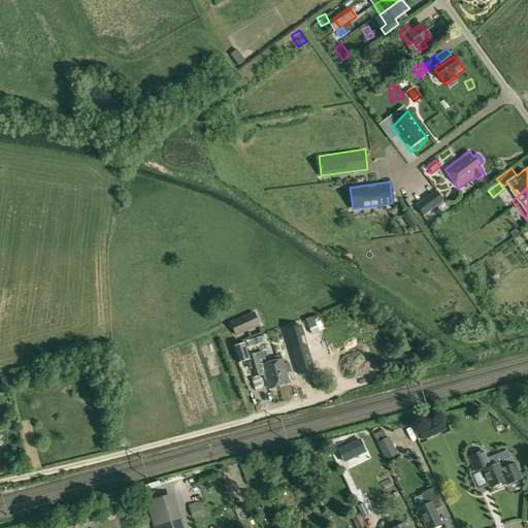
[(443,201),(436,191),(416,206),(424,216),(443,201)]
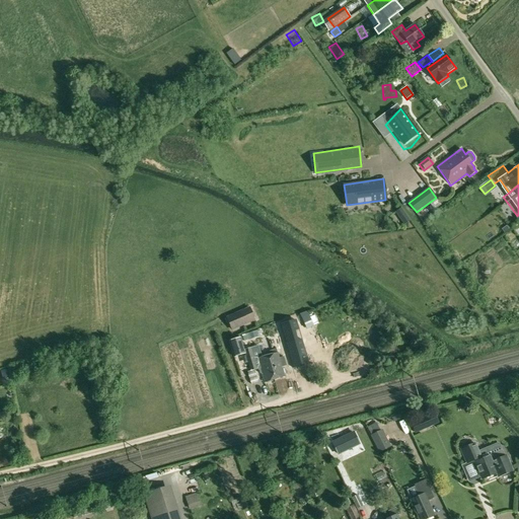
[(431,205),(434,210),(440,206),(436,201),(431,205)]
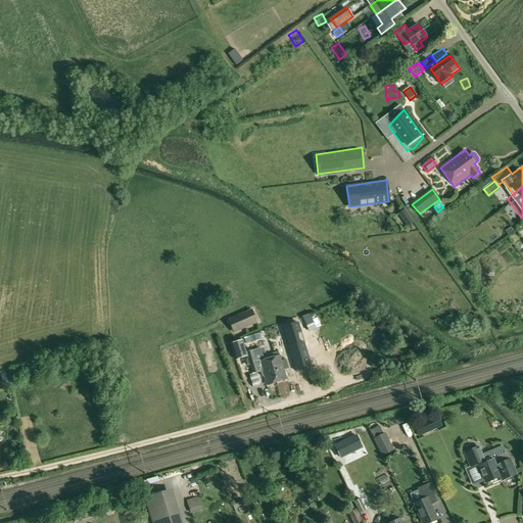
[(412,217),(407,209),(400,214),(406,221),(410,226),(410,225),(415,222),(416,221),(412,217)]
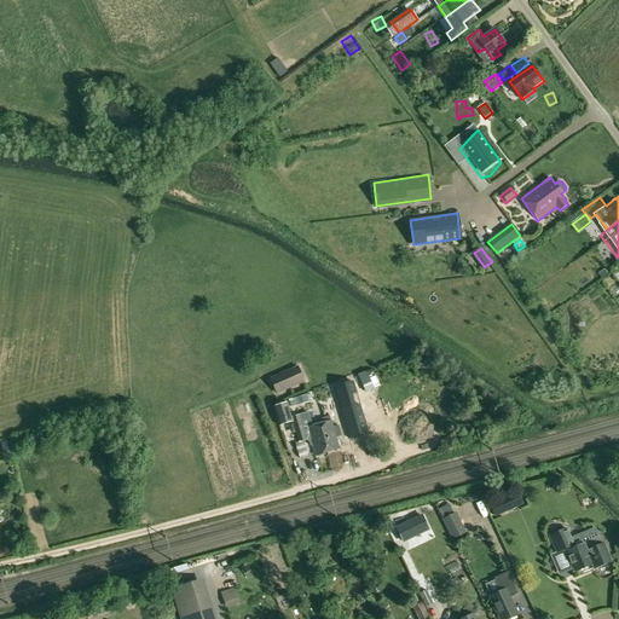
[(219,319),(227,314),(223,306),(214,310),(219,319)]
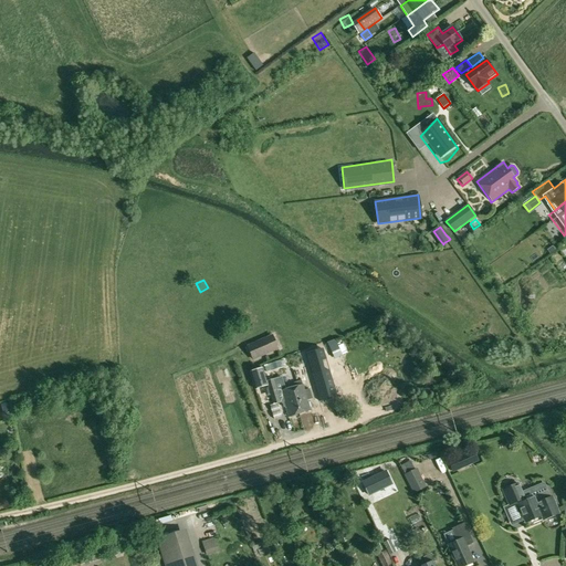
[(272,336),(248,347),(253,359),(278,349),(272,336)]
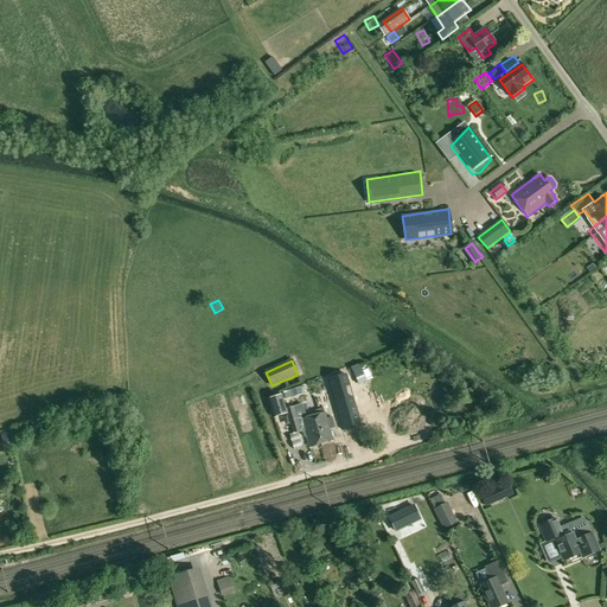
[(347,381),(330,385),(345,435),(363,430),(347,381)]
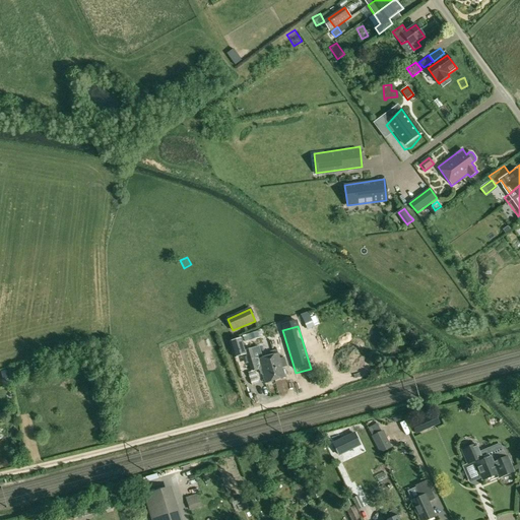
[(249,340),(258,338),(264,336),(262,330),(258,331),(250,333),(250,334),(247,335),(249,340)]
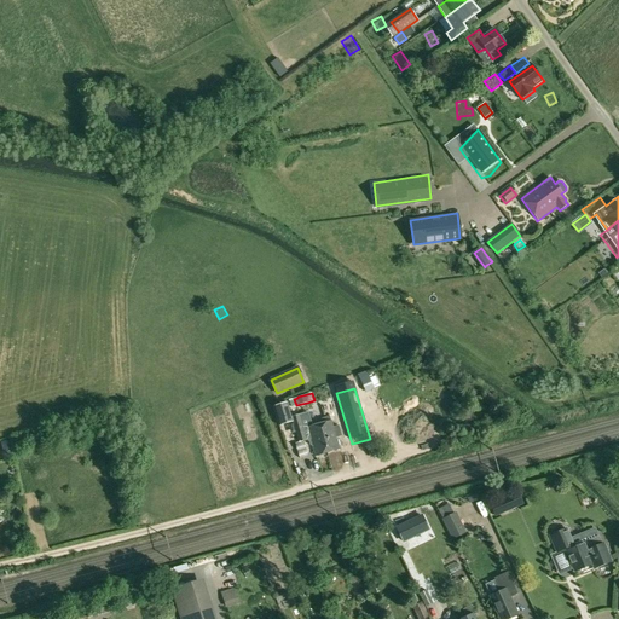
[(285,406),(273,411),(281,428),(293,423),(285,406)]
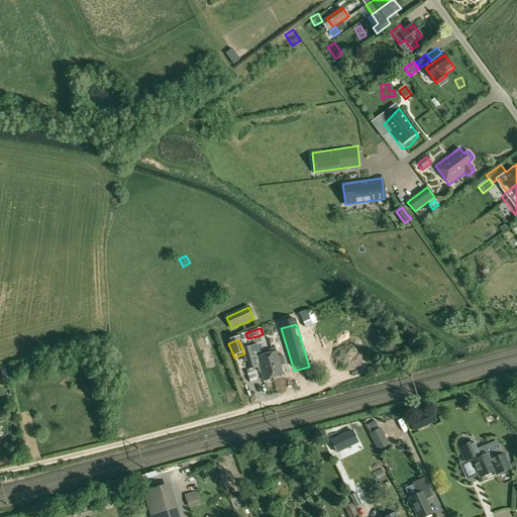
[(243,349),(249,369),(255,367),(257,372),(261,373),(264,381),(274,378),(272,371),(274,369),(270,353),(261,356),(260,354),(252,356),(249,347),(243,349)]
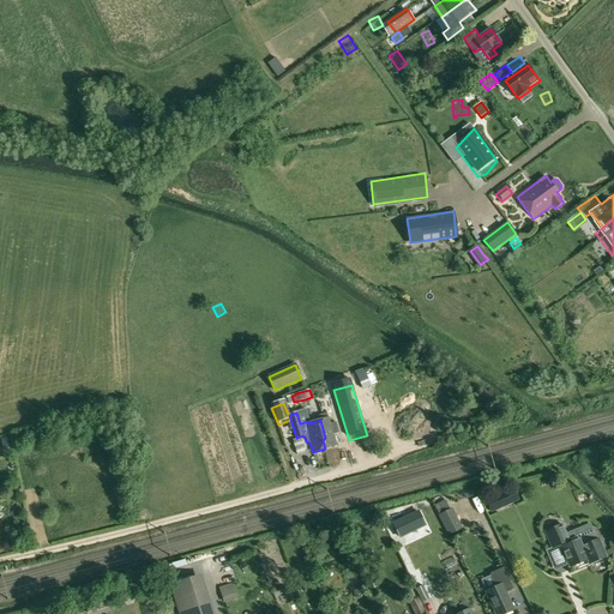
[(327,413),(319,415),(320,420),(325,438),(323,440),(325,449),(336,445),(333,434),(339,433),(336,422),(330,423),(327,413)]
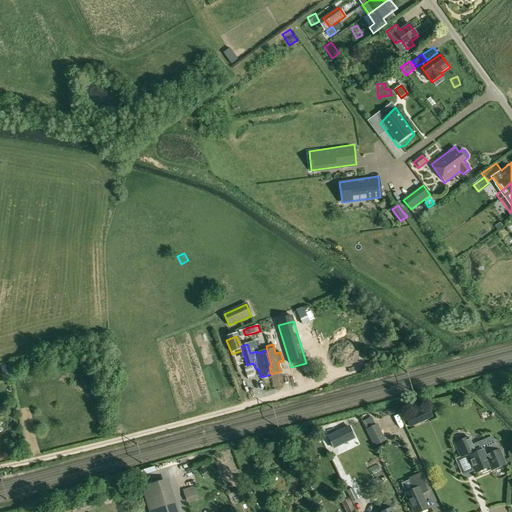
[(343,381),(353,378),(350,370),(340,373),(343,381)]
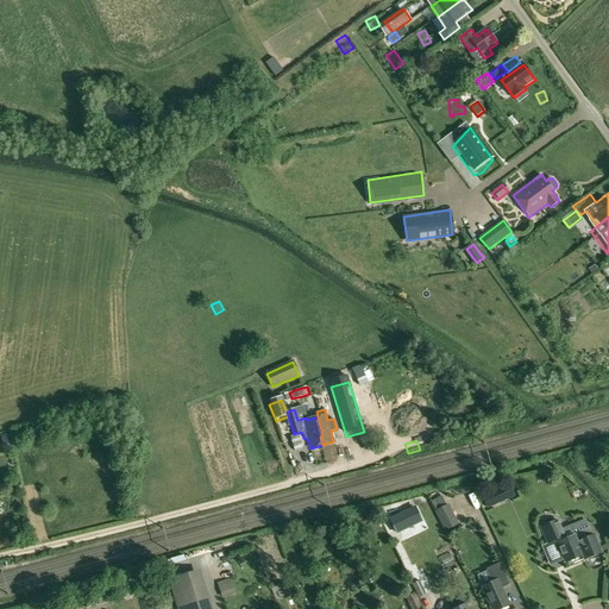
[(510,484),(494,491),(498,503),(515,496),(510,484)]
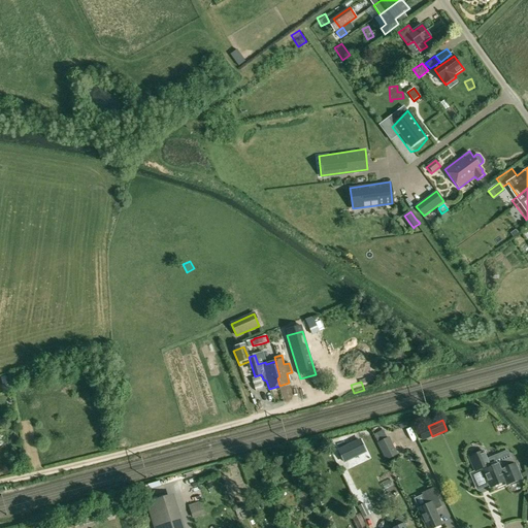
[(410,429),(400,432),(402,439),(413,436),(410,429)]
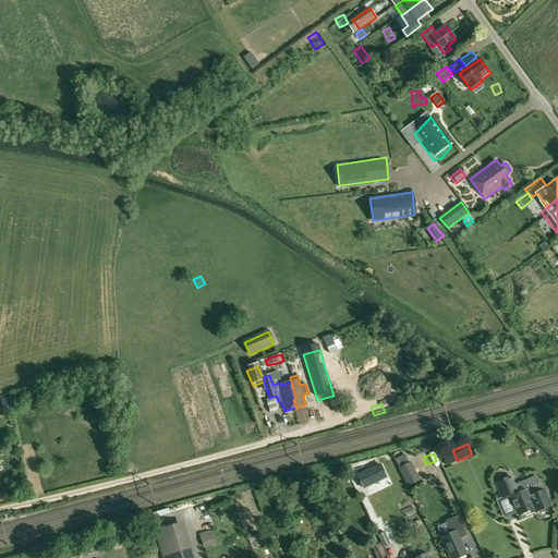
[(398,469),(408,487),(421,481),(411,462),(398,469)]
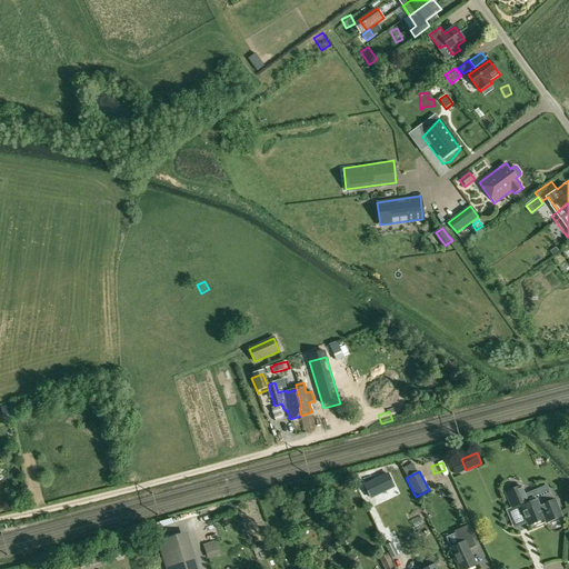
[(365,485),(371,498),(393,487),(387,473),(365,485)]
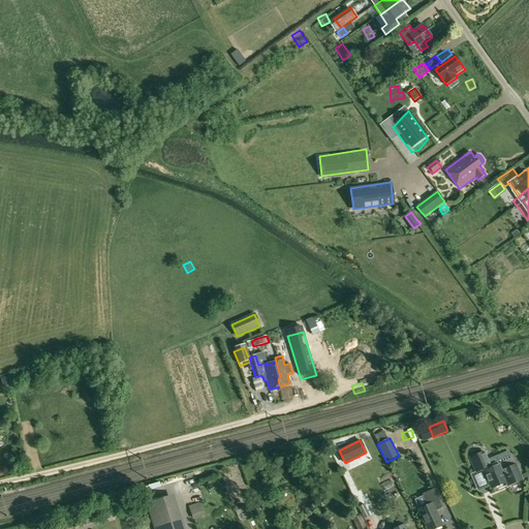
[(485,452),(468,458),(475,473),(483,470),(484,472),(491,489),(505,481),(507,486),(522,479),(516,465),(514,466),(510,461),(507,452),(488,460),(485,452)]
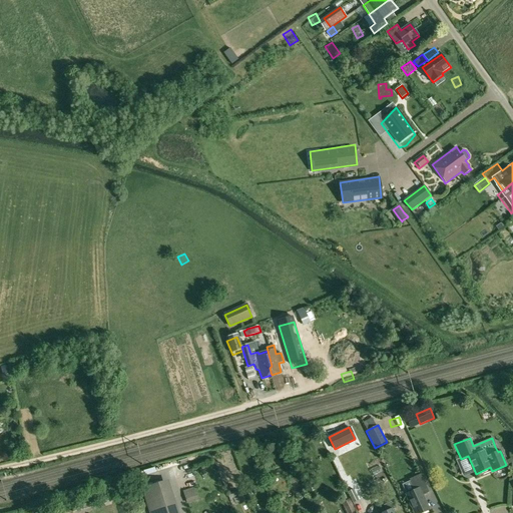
[(405,494),(414,512),(421,512),(429,510),(422,495),(428,492),(420,474),(409,479),(414,490),(405,494)]
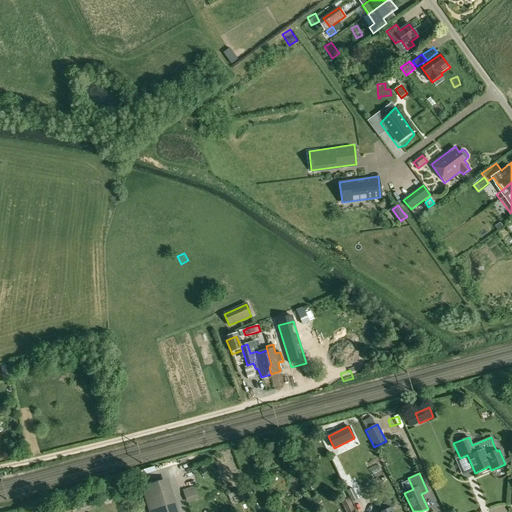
[(387,475),(377,480),(379,486),(385,484),(388,491),(394,489),(390,481),(387,475)]
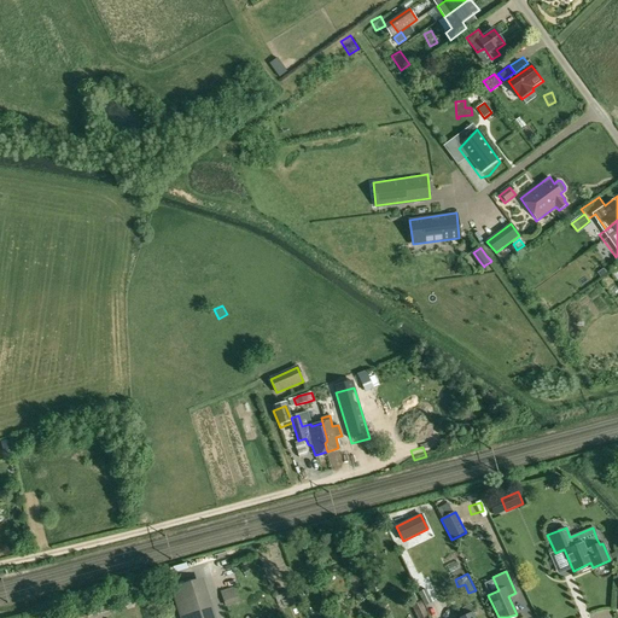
[(216,617),(203,578),(170,589),(179,617),(216,617)]
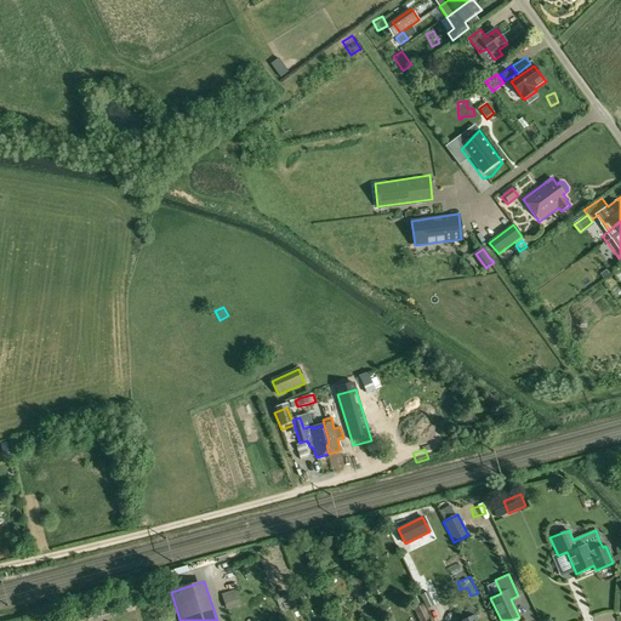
[(421,596),(428,609),(434,604),(427,592),(421,596)]
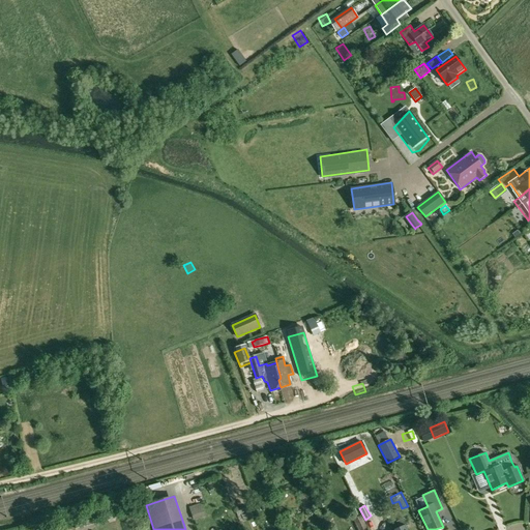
[(205,517),(202,508),(190,512),(193,520),(205,517)]
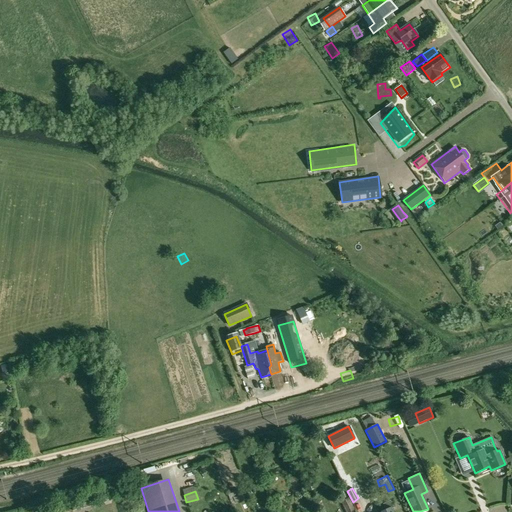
[(341,501),(345,511),(349,511),(354,510),(349,498),(341,501)]
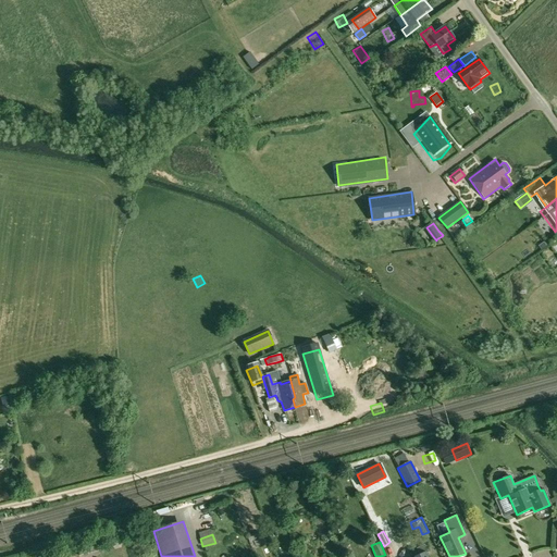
[(77,548),(78,556),(100,551),(98,543),(77,548)]
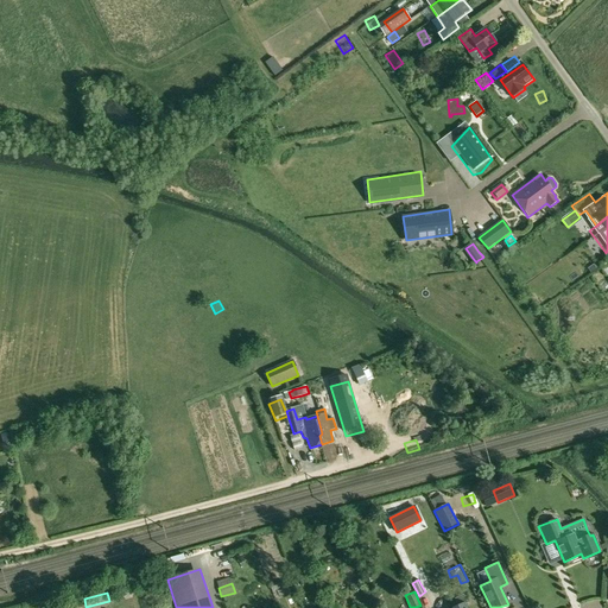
[(464,607),(464,605),(468,602),(463,595),(455,599),(458,607),(454,607),(464,607)]
